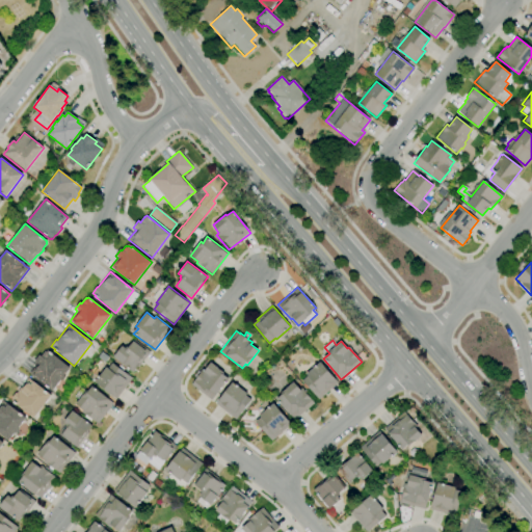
[(132,373),(122,365),(113,357),(123,346),(126,348),(127,347),(128,348),(133,341),(143,349),(144,348),(151,352),(138,368),(137,367),(132,373)]
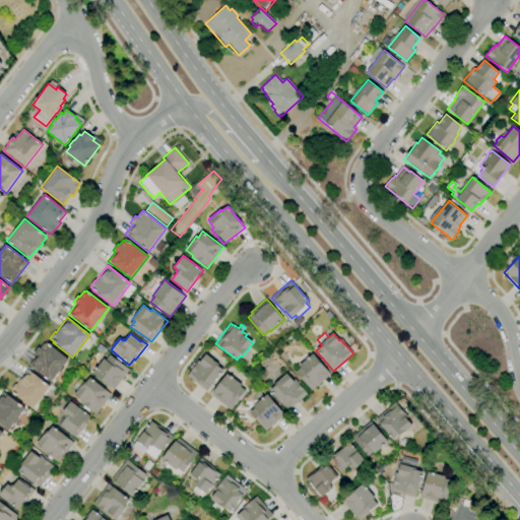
[(51,382),(28,365),(36,355),(34,353),(39,346),(41,348),(45,343),(47,344),(47,343),(68,360),(51,382)]
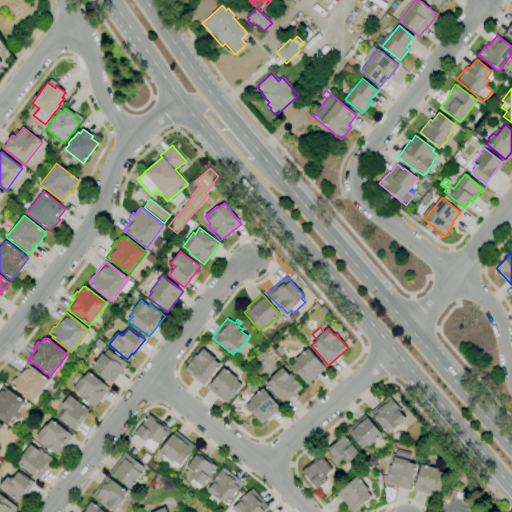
[(307,385),(291,366),(296,361),(295,360),(309,348),(323,365),(326,369),(307,385)]
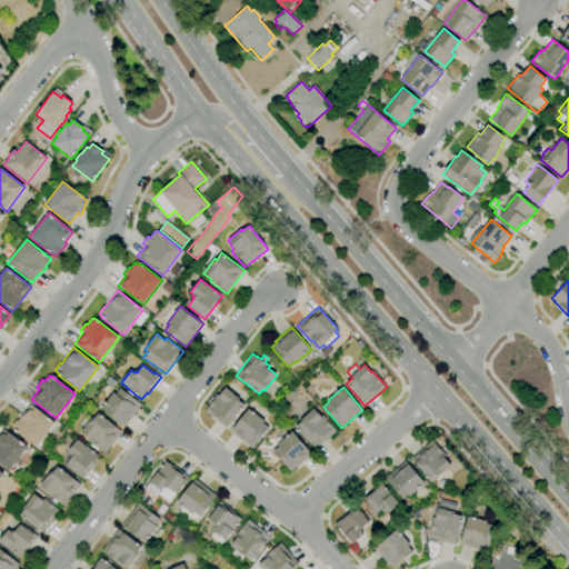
[(125,427),(101,408),(115,391),(117,393),(121,388),(142,406),(125,427)]
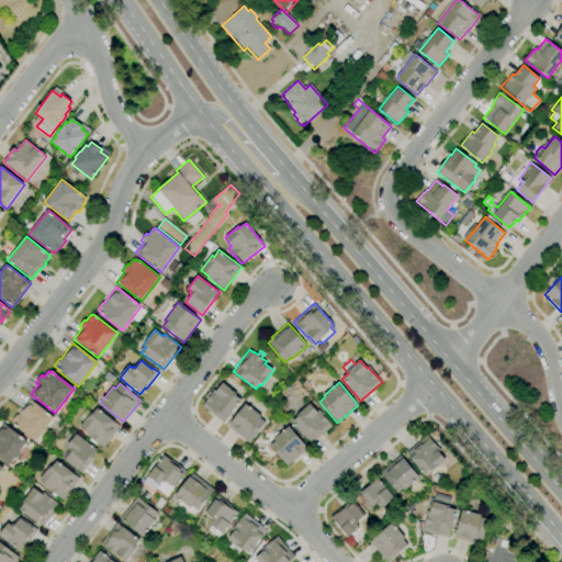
[(223,423),(201,406),(213,390),(216,392),(223,383),(237,394),(236,395),(242,400),(223,423)]
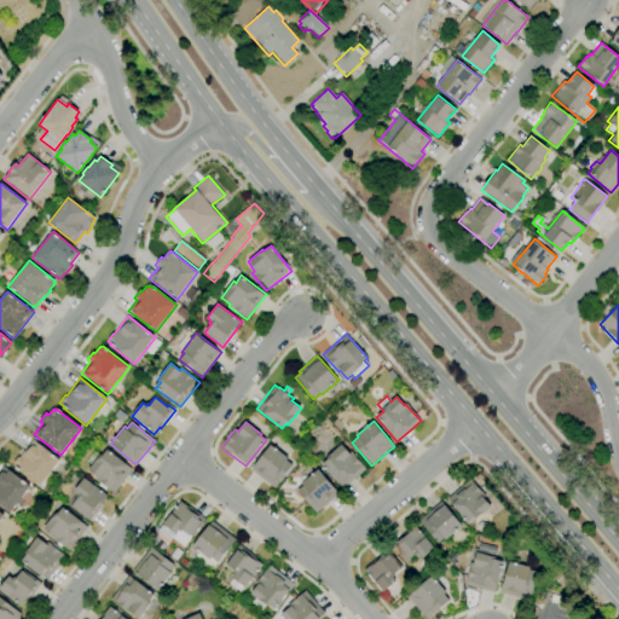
[(39,487),(16,469),(17,467),(12,463),(18,456),(19,457),(33,440),(59,461),(39,487)]
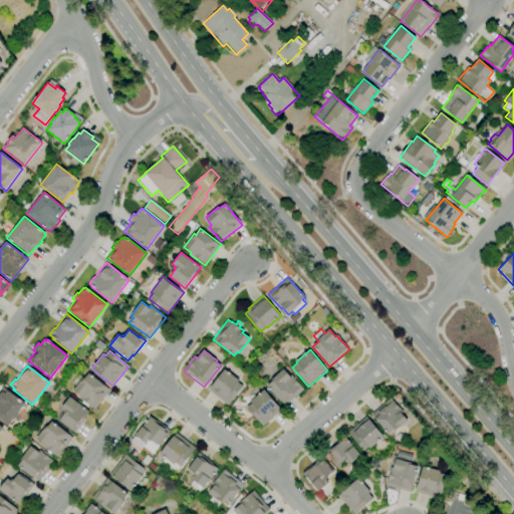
[(284,407),(267,387),(272,381),(270,380),(284,368),(290,375),(291,374),(304,390),(284,407)]
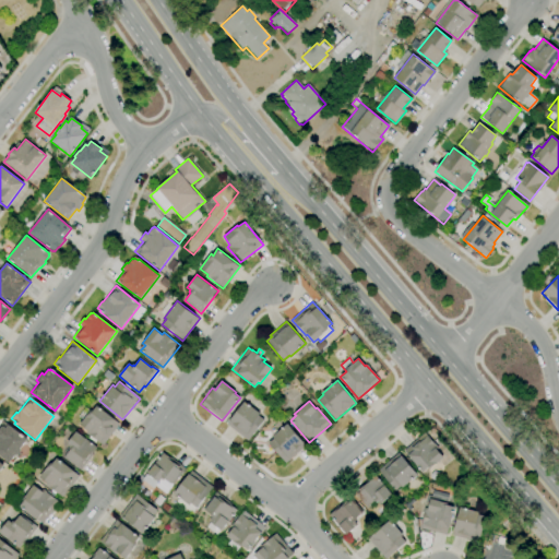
[(247,442),(226,425),(245,402),(259,414),(258,415),(264,420),(247,442)]
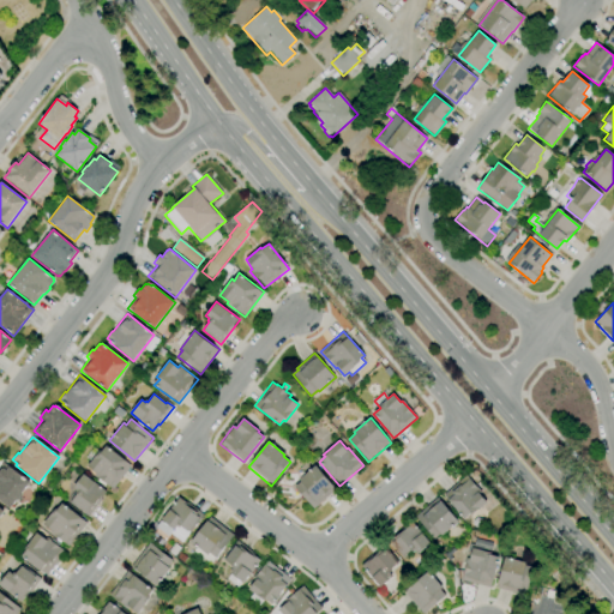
[(113,489),(98,477),(97,479),(94,476),(96,474),(86,465),(98,452),(100,453),(107,445),(132,465),(113,489)]
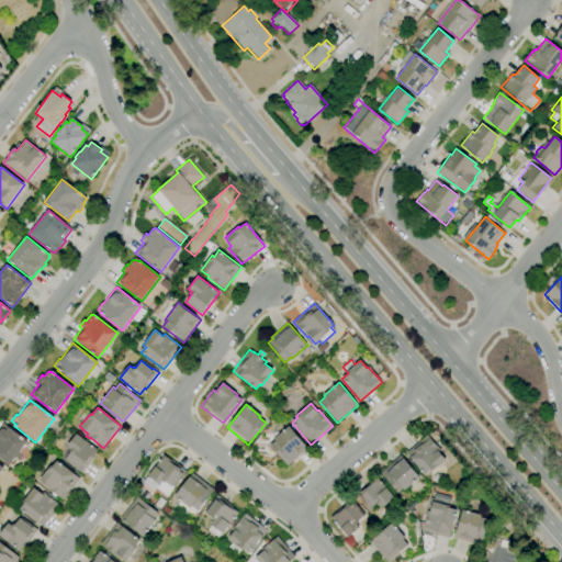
[(8,467),(0,460),(0,426),(3,423),(27,442),(8,467)]
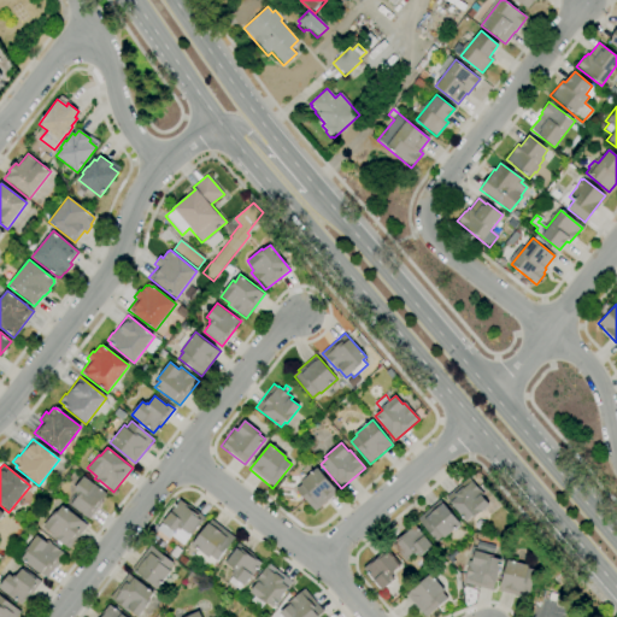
[(315,512),(295,489),(303,483),(300,482),(317,468),(338,493),(315,512)]
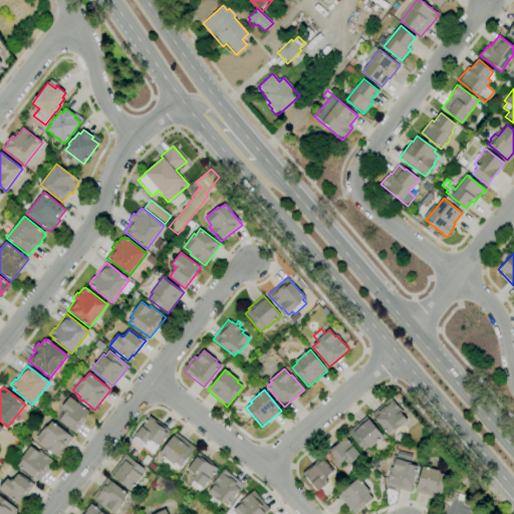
[(73,434),(58,421),(64,414),(63,412),(64,411),(61,408),(70,397),(89,412),(85,416),(86,417),(73,434)]
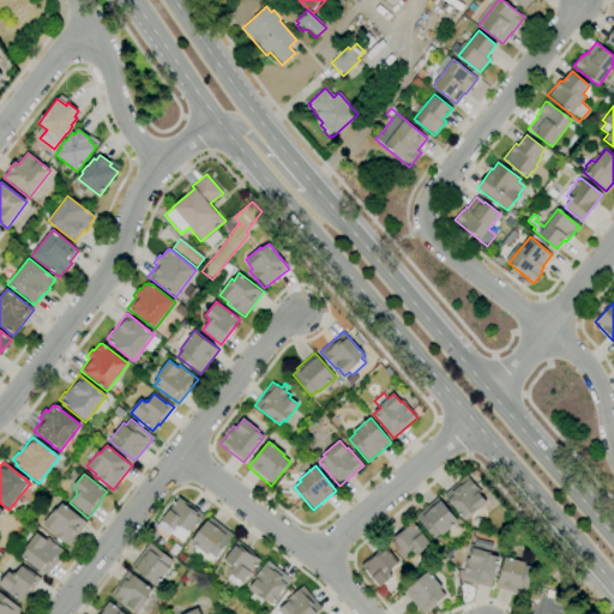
[(464,518),(444,494),(467,475),(481,493),(480,494),(487,503),(471,516),(470,513),(464,518)]
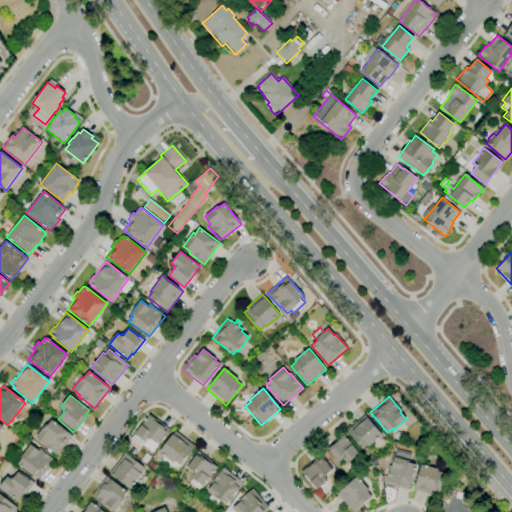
[(152,452),(142,445),(140,448),(130,440),(149,414),(156,420),(155,421),(168,430),(152,452)]
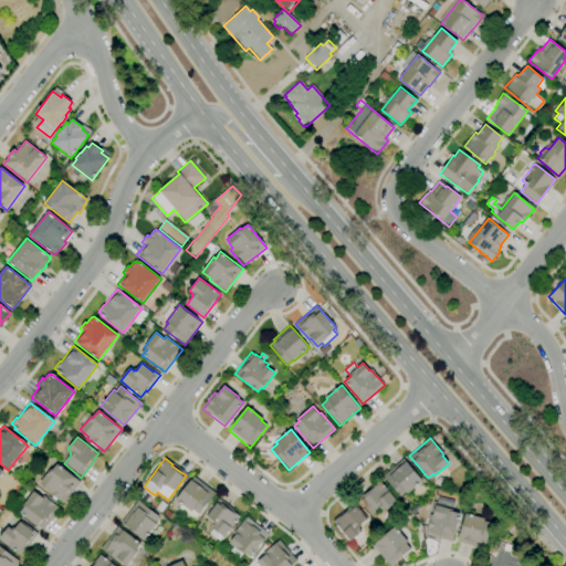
[(400,498),(381,477),(404,458),(422,481),(407,494),(406,492),(400,498)]
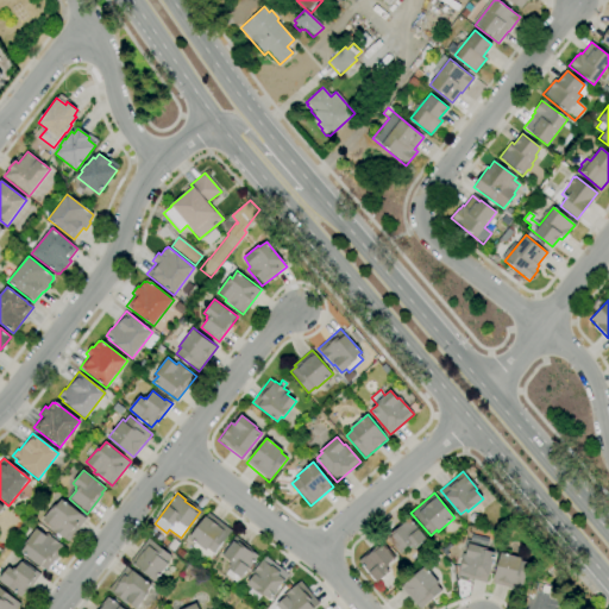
[(68,542),(55,532),(54,533),(49,529),(51,527),(42,520),(54,504),(56,507),(62,500),(87,519),(68,542)]
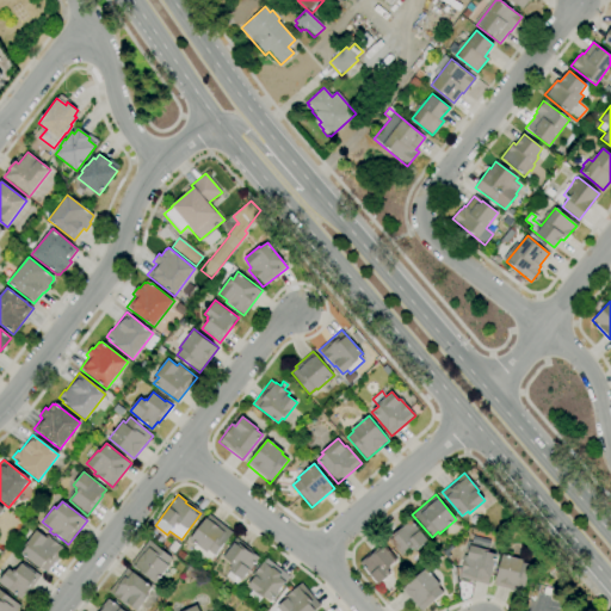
[(209,561),(203,557),(202,559),(191,550),(196,544),(190,541),(210,514),(232,531),(209,561)]
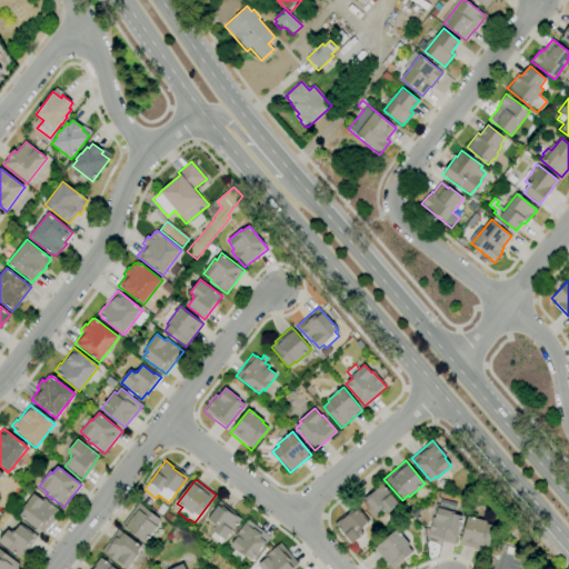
[(373,518),(360,502),(363,498),(366,500),(375,491),(373,489),(382,482),(399,501),(387,512),(385,510),(381,512),(380,510),(375,515),(376,516),(373,518)]
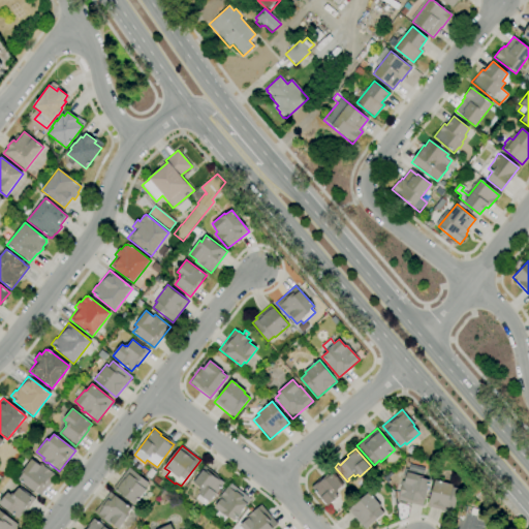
[(40,496),(19,479),(23,474),(21,473),(26,466),(32,459),(39,465),(40,463),(57,475),(40,496)]
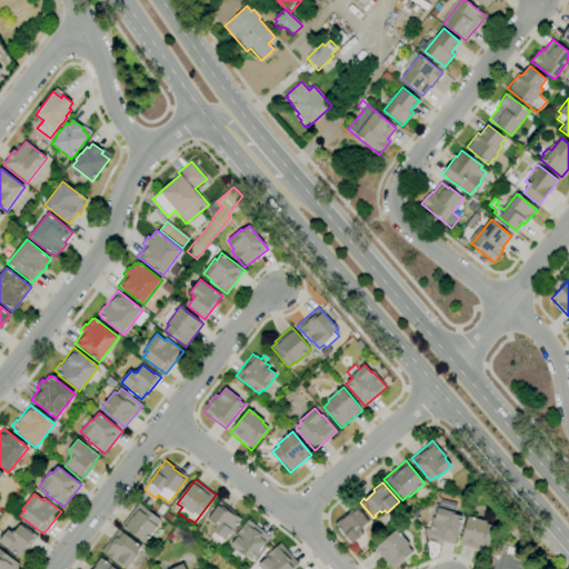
[(455,545),(427,538),(431,518),(435,519),(437,511),(433,510),(435,503),(439,505),(441,499),(457,503),(453,515),(462,516),(455,545)]
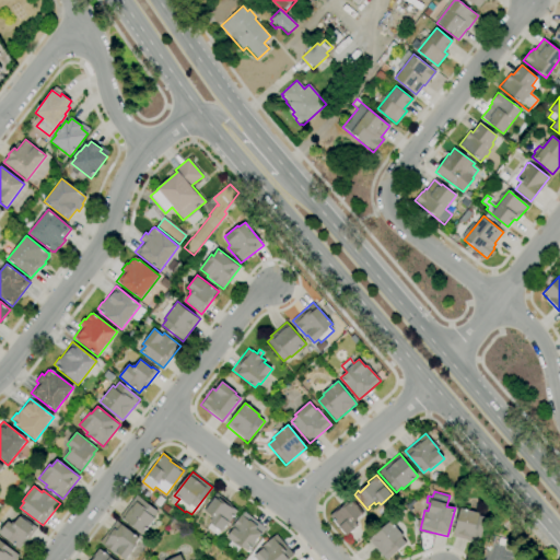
[(217,536),(206,527),(212,520),(211,517),(202,510),(217,493),(237,511),(217,536)]
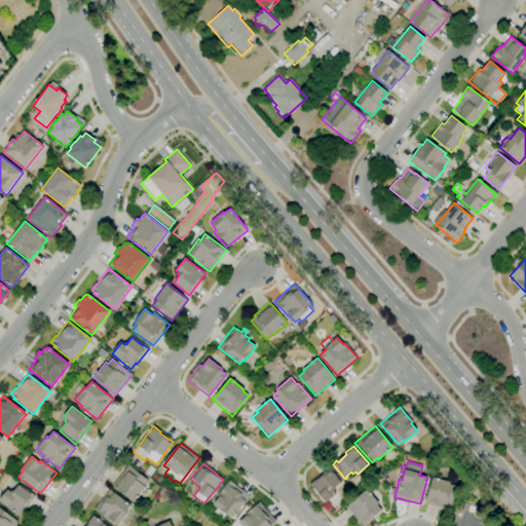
[(135,502),(112,486),(127,464),(148,480),(144,486),(146,487),(135,502)]
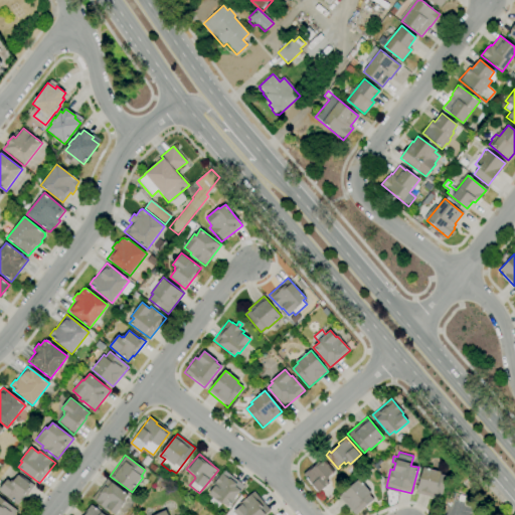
[(319,493),(317,490),(303,475),(309,470),(309,471),(319,462),(321,463),(323,461),(333,472),(326,478),(328,480),(327,481),(329,484),(319,493)]
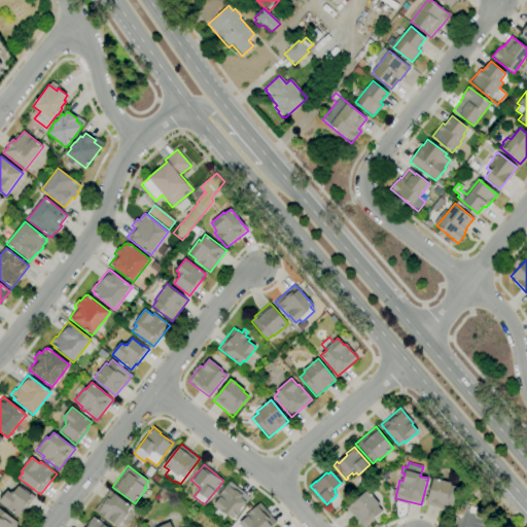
[(451,512),(426,505),(433,479),(452,483),(451,485),(458,487),(451,512)]
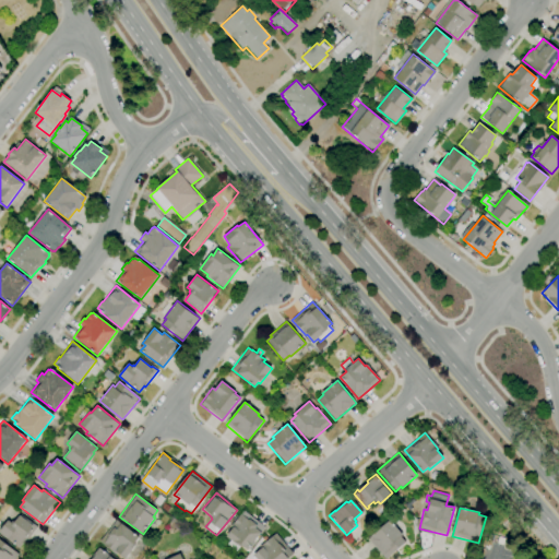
[(236,551),(227,545),(230,540),(226,537),(233,528),(230,527),(244,511),(265,528),(248,550),(242,546),(241,547),(240,546),(236,551)]
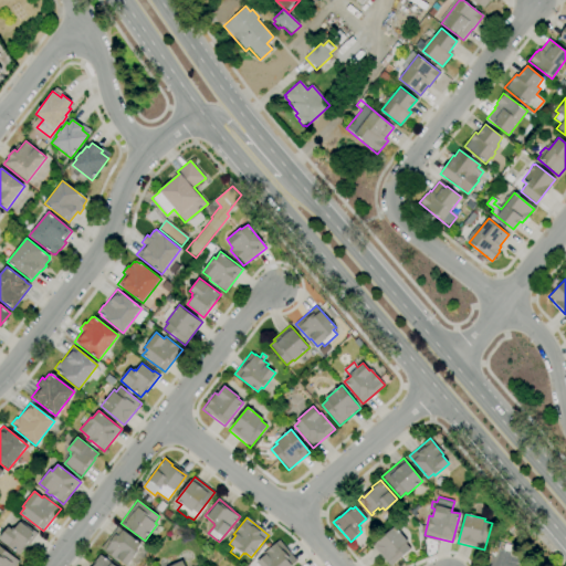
[(19,556),(8,547),(8,546),(0,540),(0,537),(9,527),(11,530),(13,527),(16,528),(20,522),(25,526),(28,525),(39,533),(25,549),(24,548),(19,556)]
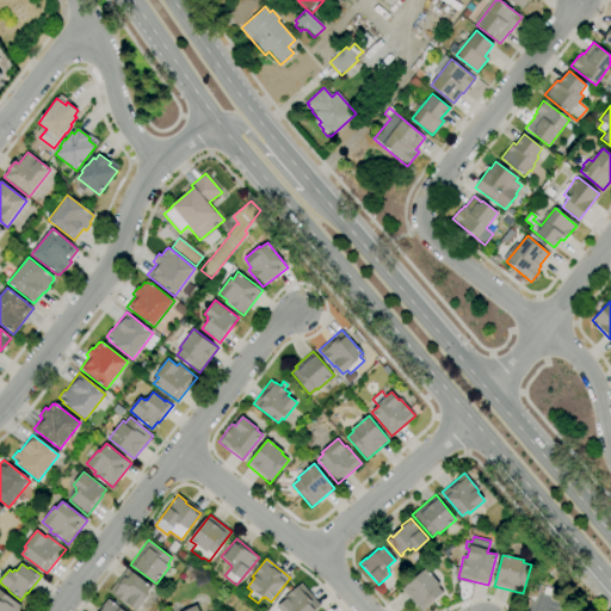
[(137,610),(128,604),(125,608),(121,604),(122,603),(109,592),(127,568),(152,587),(147,594),(148,596),(142,603),(143,603),(137,610)]
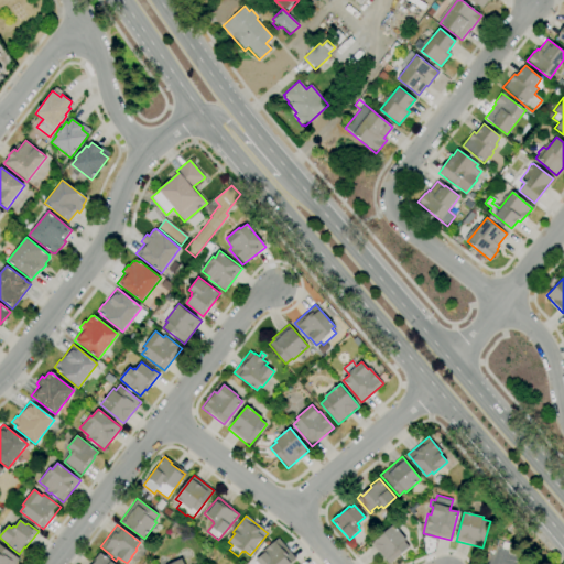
[(389,563),(370,544),(373,541),(375,541),(392,524),(407,540),(403,542),(408,548),(389,563)]
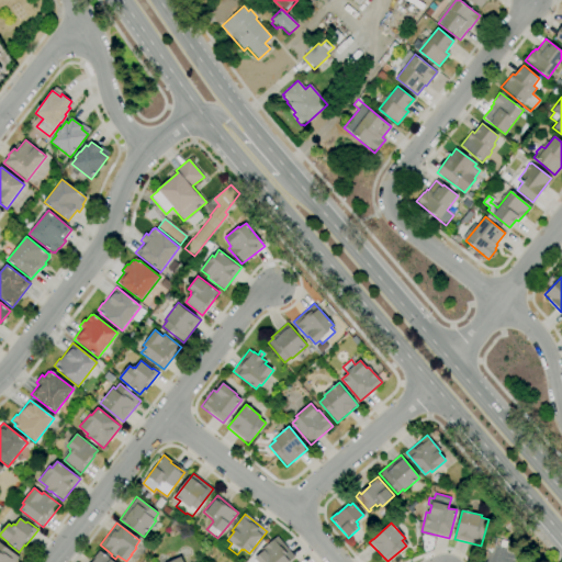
[(254,561),(253,561),(256,559),(255,558),(262,552),(261,550),(278,536),(295,558),(290,561),(254,561)]
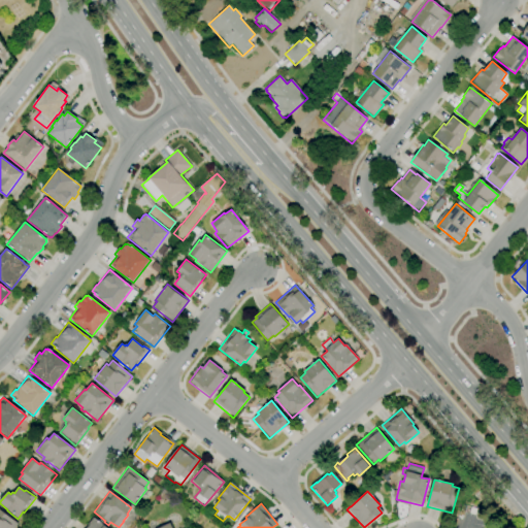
[(13,527),(0,527),(0,508),(18,524),(13,527)]
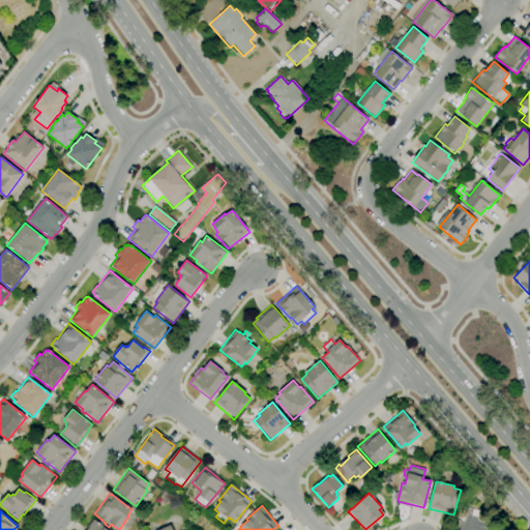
[(86,529),(88,528),(87,528),(93,520),(108,529),(86,529)]
